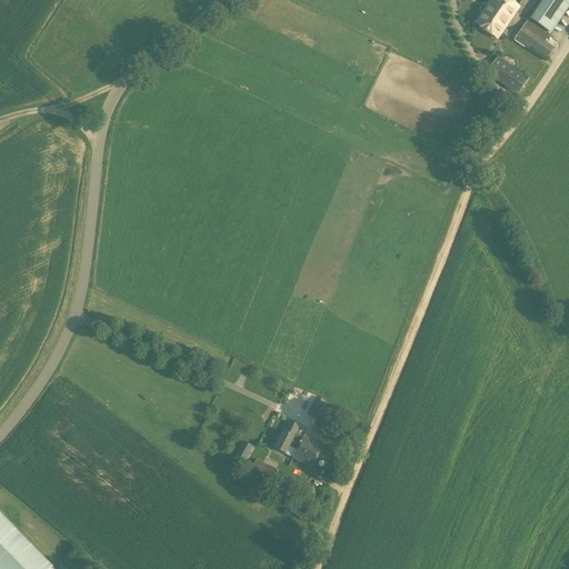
[(518,8),(507,0),(490,0),(475,22),(497,38),(518,8)]
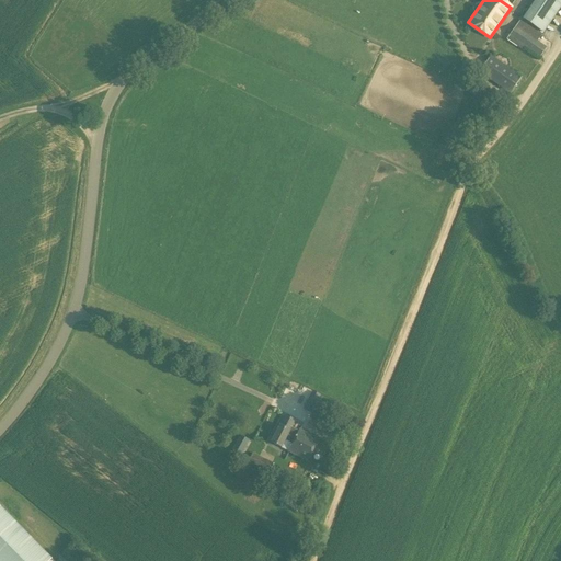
[(544,32),(560,6),(560,0),(539,0),(526,20),(544,32)]
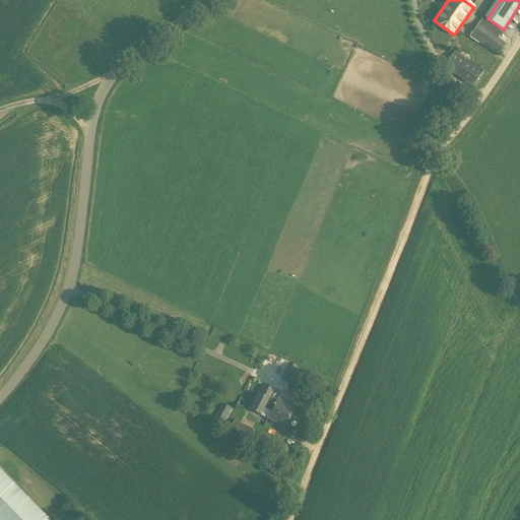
[(482,19),(472,34),(491,46),(501,53),(507,45),(498,39),(502,33),(482,19)]
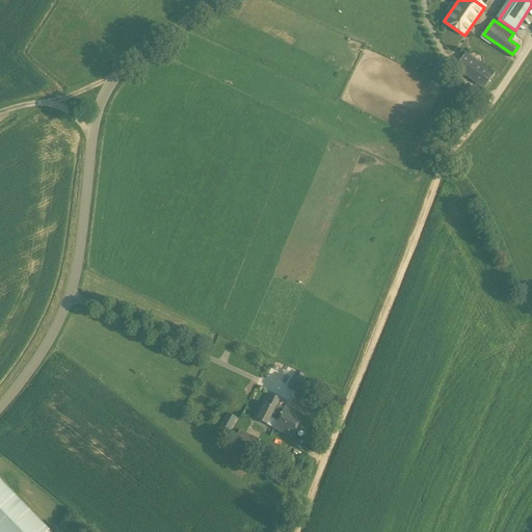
[(494,74),(464,53),(454,69),(474,82),(483,89),(494,74)]
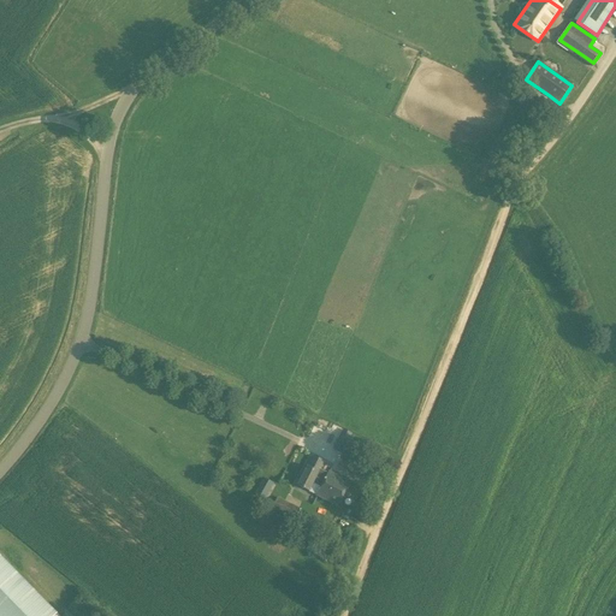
[(339,437),(335,434),(338,427),(320,418),(318,422),(315,421),(313,426),(333,437),(332,439),(337,442),(332,449),(342,454),(343,451),(349,455),(354,445),(338,437),(339,437)]
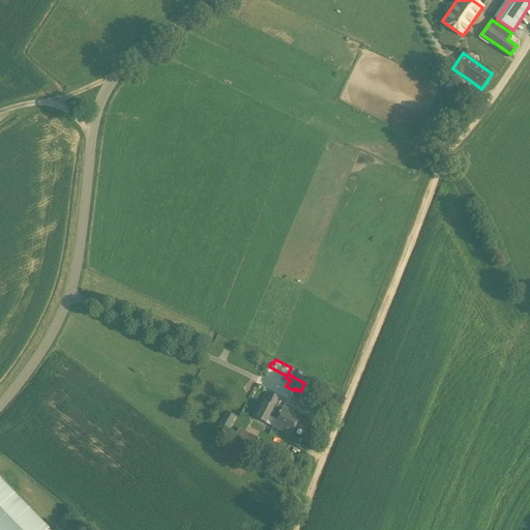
[(282,408),(275,405),(278,398),(269,393),(265,403),(264,402),(256,418),(266,423),(269,416),(276,419),(272,428),(290,437),(300,416),(282,408)]
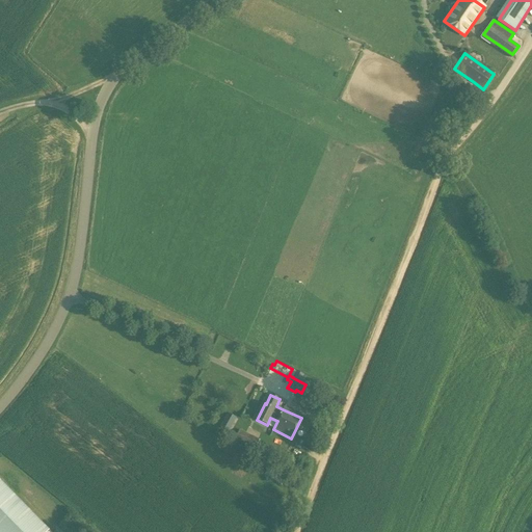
[(228,434),(236,418),(228,414),(218,429),(228,434)]
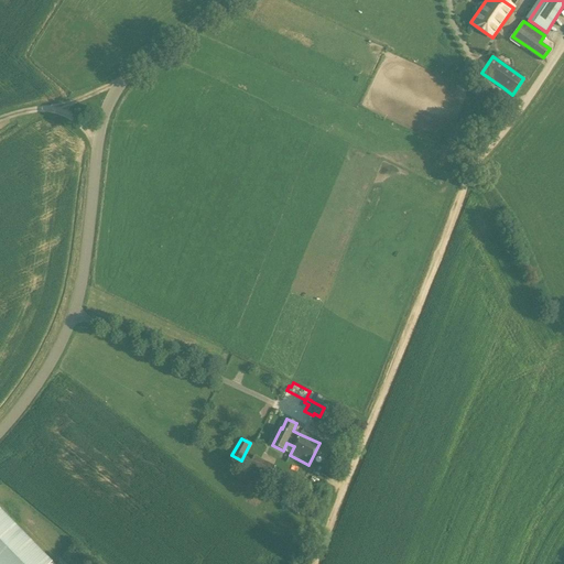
[(248,467),(270,478),(275,466),(253,456),(248,467)]
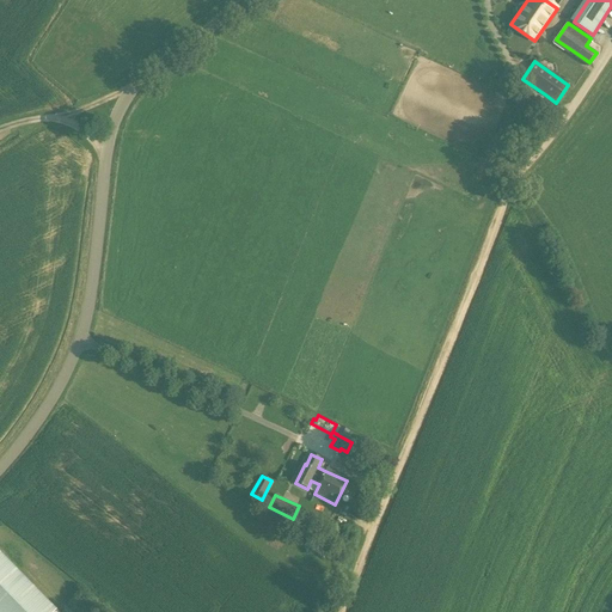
[(54,611),(56,611),(0,552),(0,611),(54,611)]
